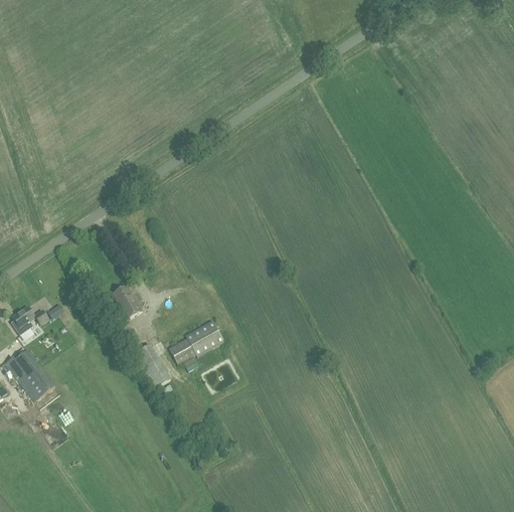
[(126,286),(112,294),(116,302),(116,303),(125,319),(141,310),(132,294),(131,295),(126,286)]
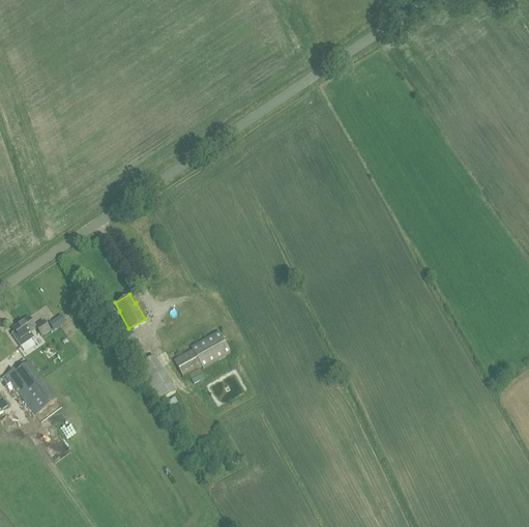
[(53,328),(60,323),(65,320),(61,313),(55,317),(48,322),(53,328)]
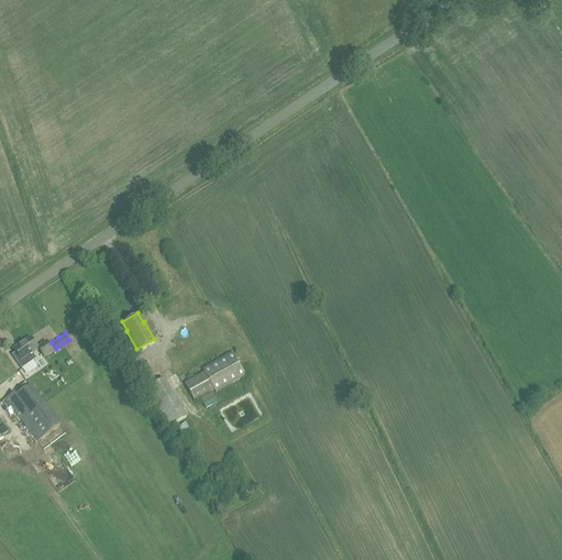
[(37,348),(35,344),(30,335),(13,346),(15,349),(11,352),(20,366),(35,357),(32,351),(37,348)]
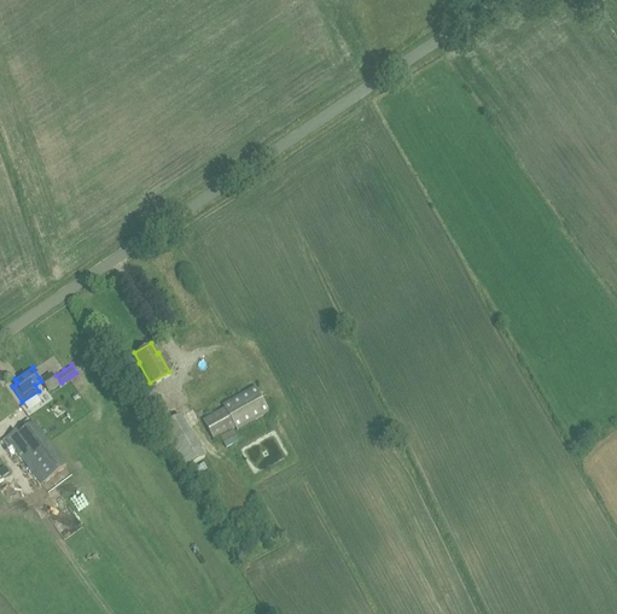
[(48,370),(39,378),(41,381),(47,390),(57,382),(48,370)]
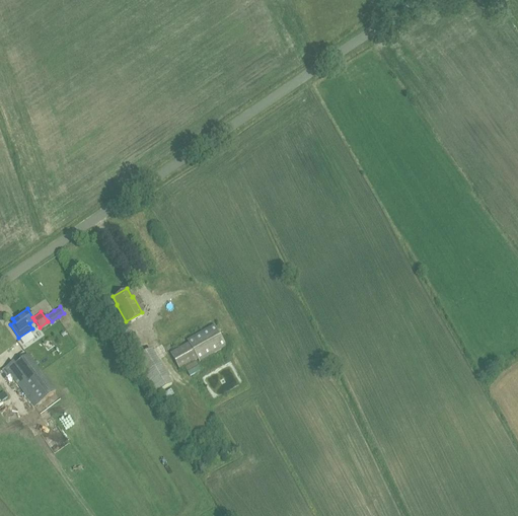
[(197,357),(198,359),(225,344),(214,323),(187,339),(188,341),(169,351),(178,367),(197,357)]
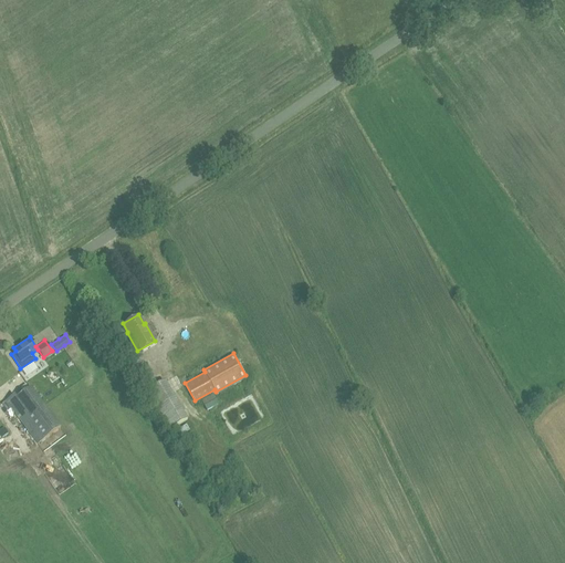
[(13,392),(1,402),(7,409),(10,406),(37,442),(61,425),(30,384),(16,395),(13,392)]
